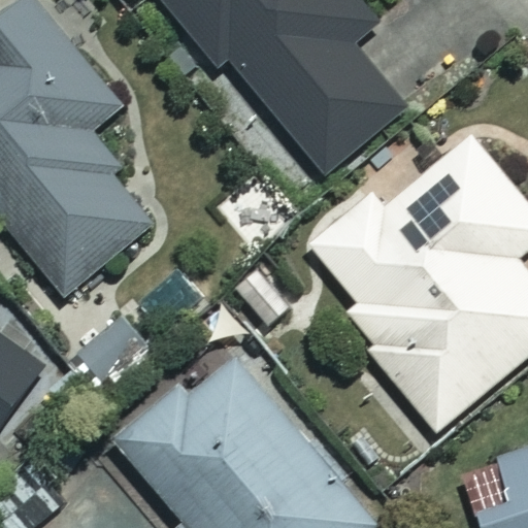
[(152,224),(76,131),(116,100),(33,0),(22,0),(0,18),(0,216),(64,295),(152,224)]
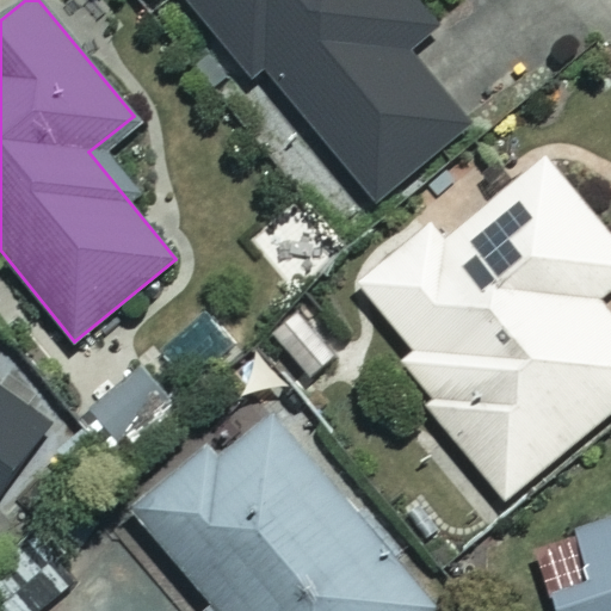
[(174,0),(250,81),(260,72),(377,202),(466,122),(406,55),(438,25),(414,0),(174,0)]
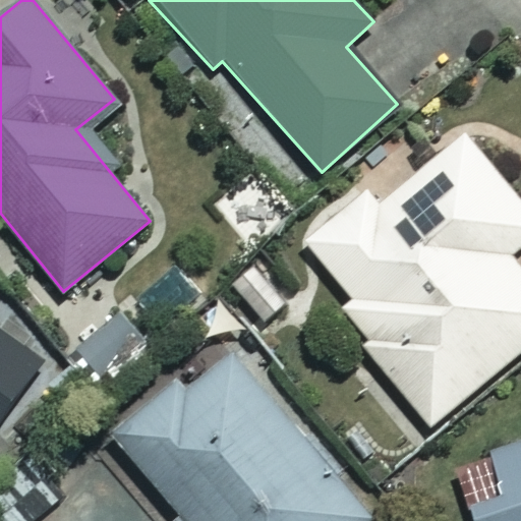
[(520,242),(520,204),(466,136),(383,206),(369,190),(306,242),(351,297),(336,310),(428,424),(520,348),(520,272),(507,254),(520,242)]
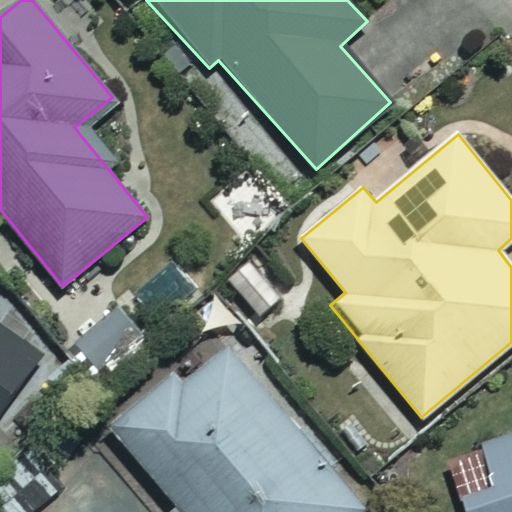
[(0,404),(38,350),(0,323),(0,404)]
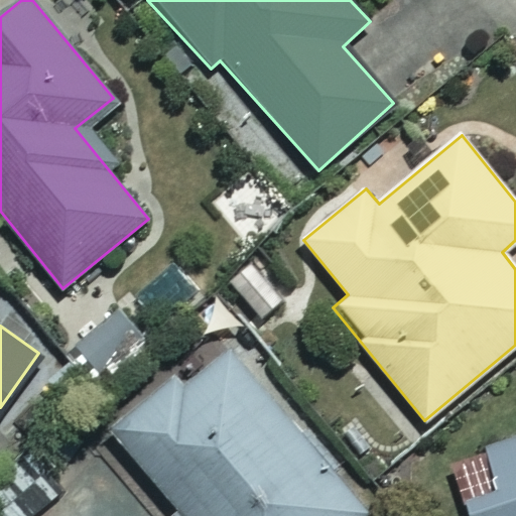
[(362,515),(366,514),(233,349),(186,385),(174,370),(107,424),(174,509),(165,515),(362,515)]
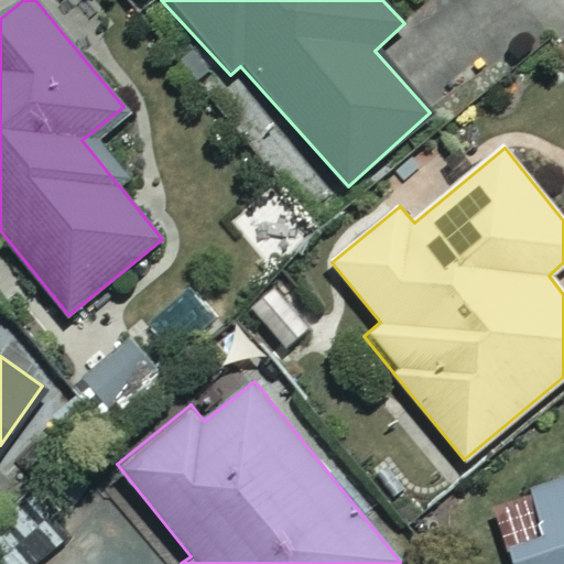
[(563,563),(563,476),(529,488),(543,534),(509,545),(514,563),(563,563)]
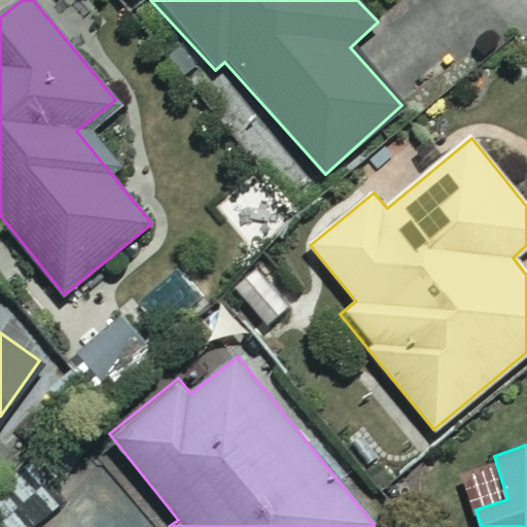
All buildings are outlined.
